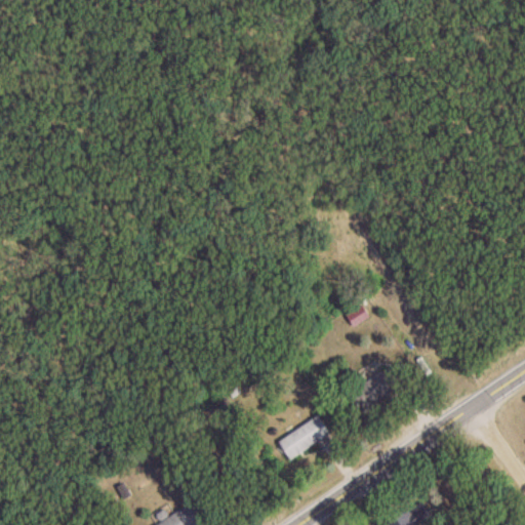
[(355,327),(370,318),(363,306),(348,316),(355,327)]
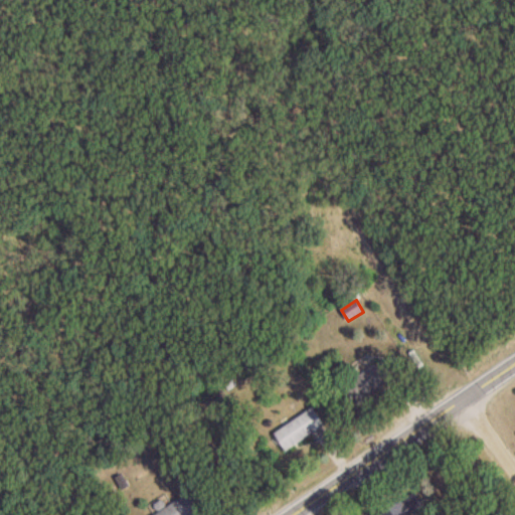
[(355,406),(397,378),(385,360),(343,388),(355,406)]
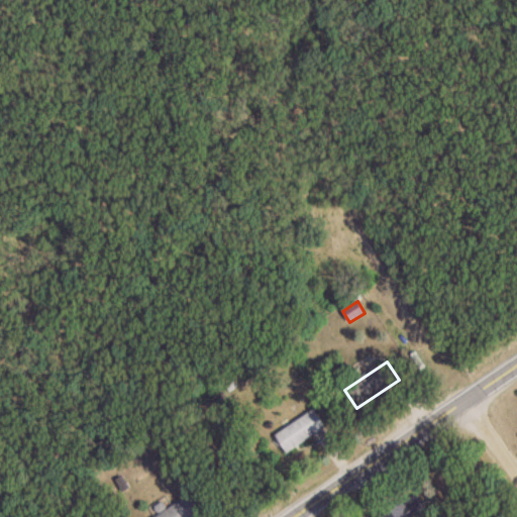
[(327,429),(316,411),(275,435),(286,453),(327,429)]
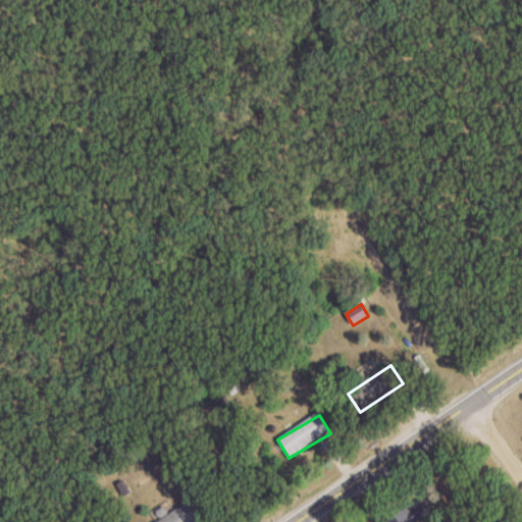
[(385,521),(427,521),(432,519),(420,500),(385,521)]
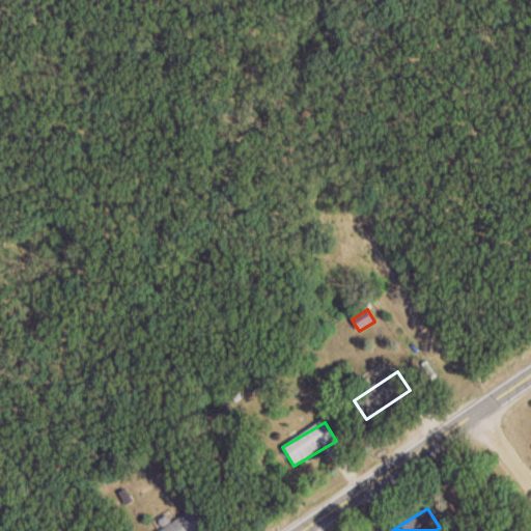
[(201,530),(207,528),(196,509),(161,530),(201,530)]
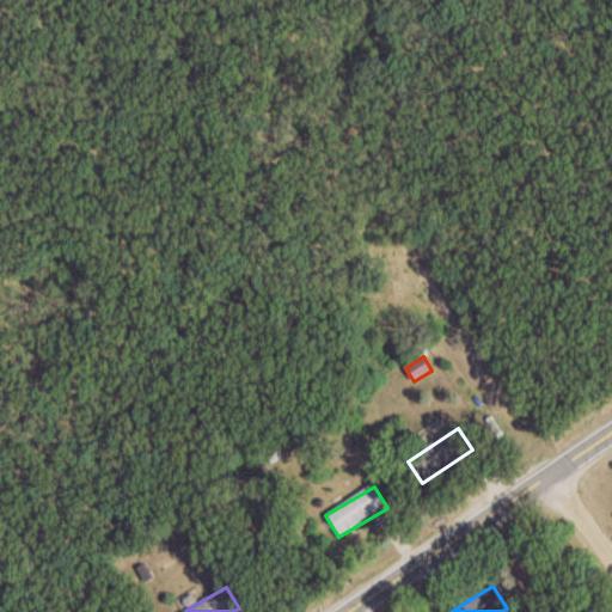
All buildings are outlined.
